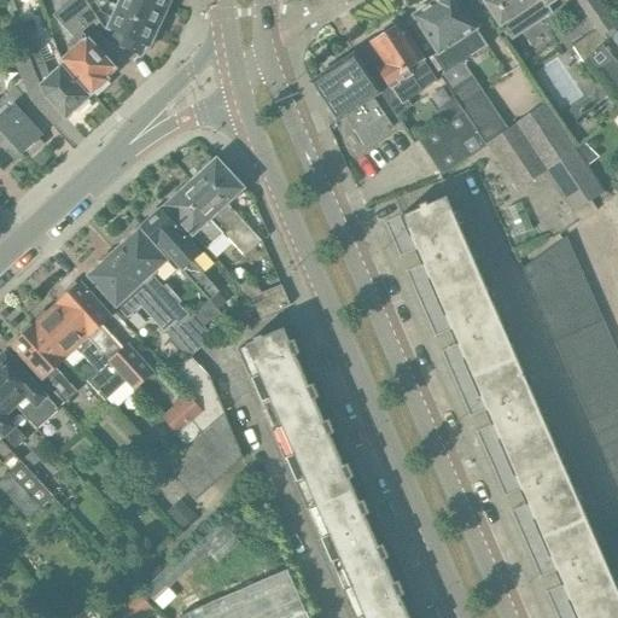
[(70,0),(53,13),(75,38),(70,41),(76,48),(63,60),(76,75),(92,93),(94,91),(98,95),(110,85),(106,80),(109,79),(108,77),(116,69),(100,52),(82,33),(100,18),(87,0),(70,0)]
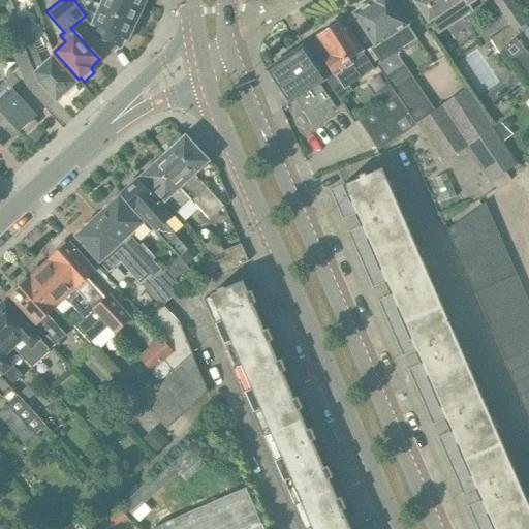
[(105,38),(121,45),(125,37),(127,38),(129,34),(132,34),(134,29),(133,26),(134,23),(101,7),(102,5),(92,0),(79,0),(85,8),(98,14),(94,23),(100,25),(98,30),(105,38)]
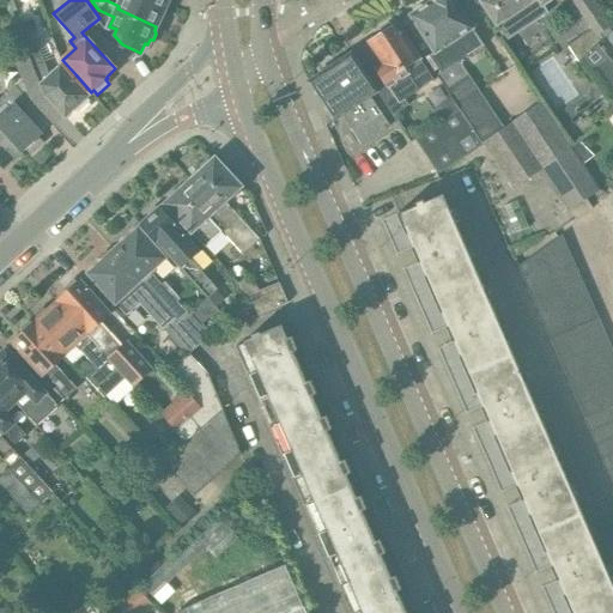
[(163,18),(165,14),(162,13),(168,1),(170,2),(171,0),(107,0),(119,6),(117,8),(156,26),(161,17),(163,18)]
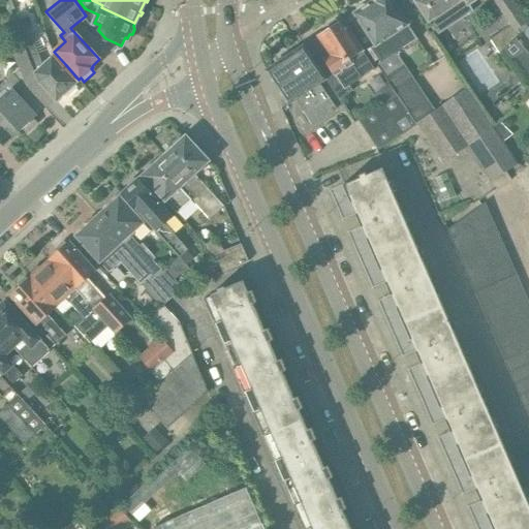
[(373,0),(354,12),(366,30),(374,43),(374,44),(370,48),(380,62),(376,64),(384,76),(394,91),(413,78),(397,53),(417,39),(398,9),(392,0),(373,0)]
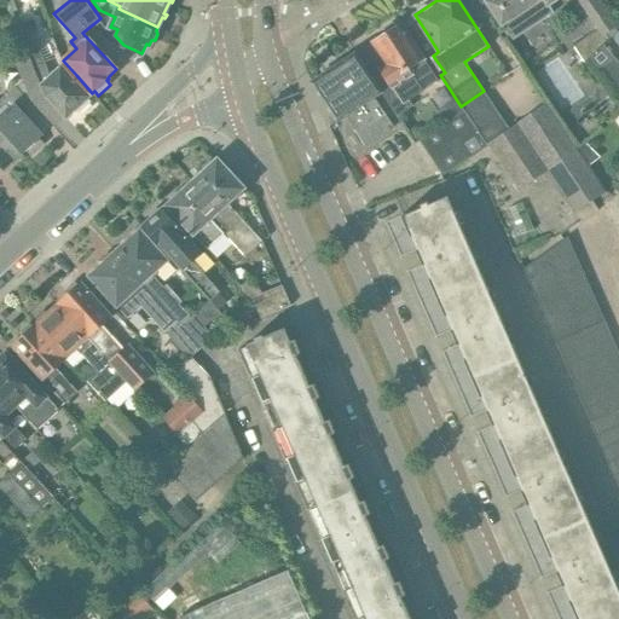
[(548,5),(555,0),(486,0),(485,1),(498,21),(502,25),(503,25),(513,40),(554,13),(548,5)]
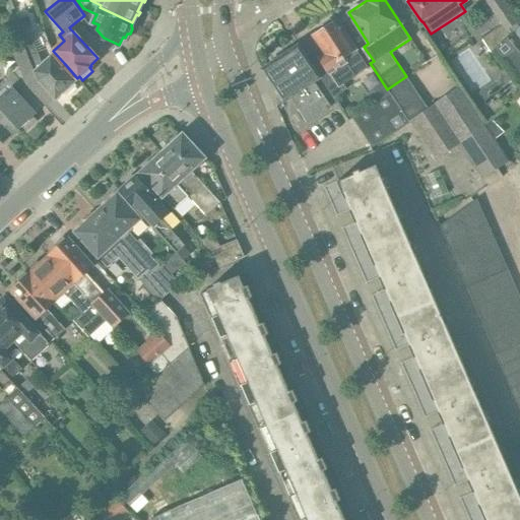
[(517,22),(502,0),(485,0),(503,24),(482,38),(492,53),(509,36),(512,31),(509,27),(517,22)]
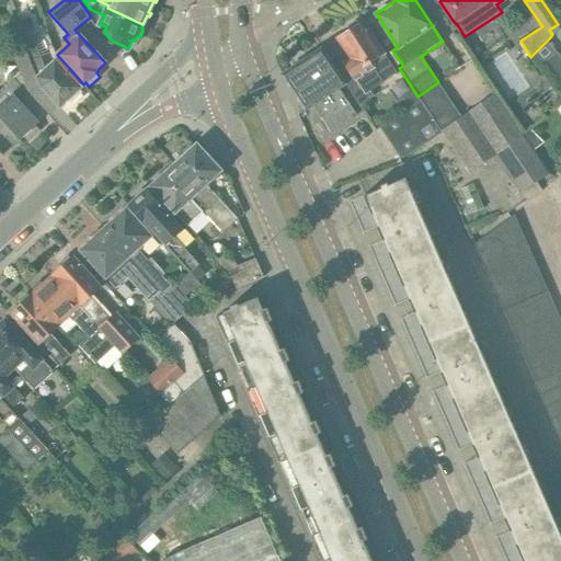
[(350,31),(338,38),(350,57),(351,59),(345,63),(352,75),(343,80),(345,83),(361,105),(375,96),(370,90),(382,82),(397,73),(384,53),(375,41),(363,22),(361,24),(359,23),(355,21),(348,25),(348,30),(350,31)]
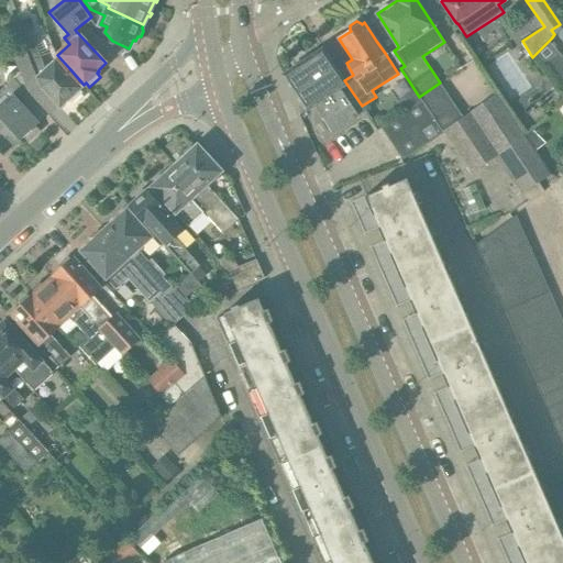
[(26,22),(15,26),(26,53),(14,58),(20,73),(28,94),(33,99),(34,101),(44,92),(59,108),(69,99),(73,101),(81,92),(79,89),(81,88),(55,61),(46,69),(26,22)]
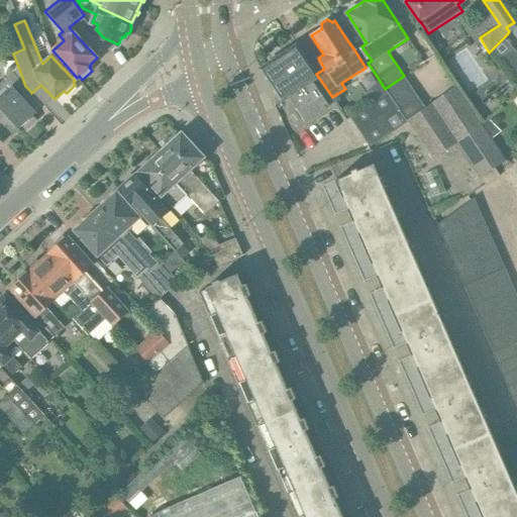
[(311,82),(318,77),(316,74),(309,62),(298,44),(260,70),(281,102),(289,97),(305,122),(327,107),(311,82)]
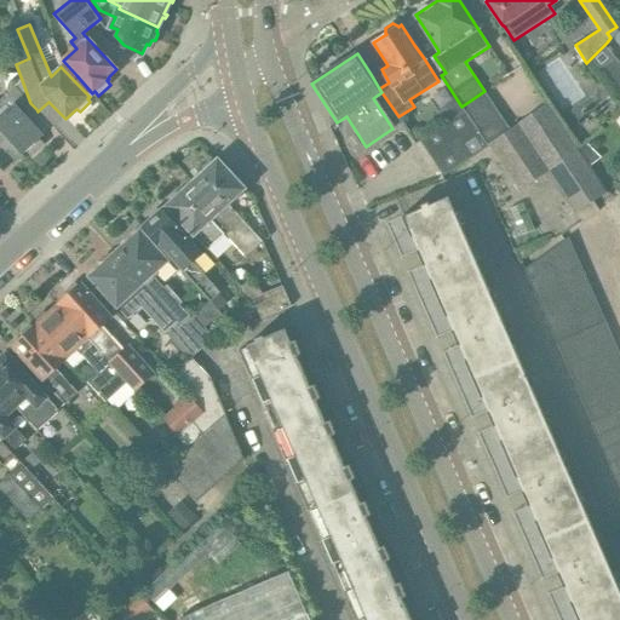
[(619,86),(619,61),(616,57),(598,72),(615,91),(619,86)]
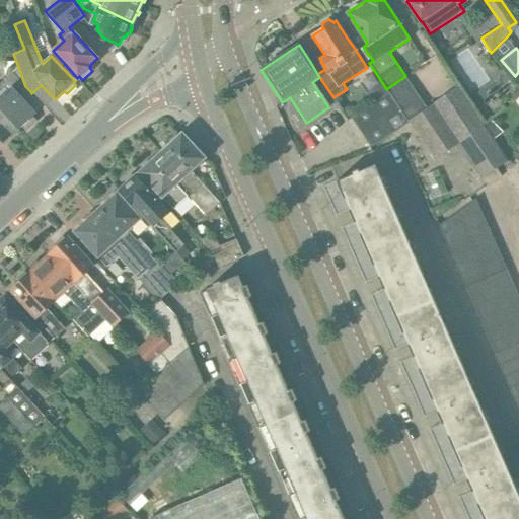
[(0,83),(0,107),(19,129),(21,127),(25,131),(36,121),(33,117),(36,114),(22,98),(30,91),(25,86),(18,67),(4,79),(0,83)]
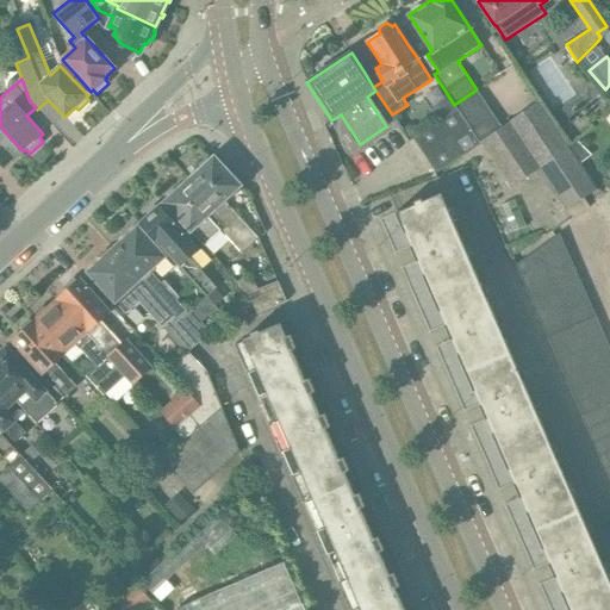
[(539,101),(481,141),(512,185),(539,166),(540,168),(567,210),(597,188),(592,180),(580,163),(570,148),(568,145),(539,101)]
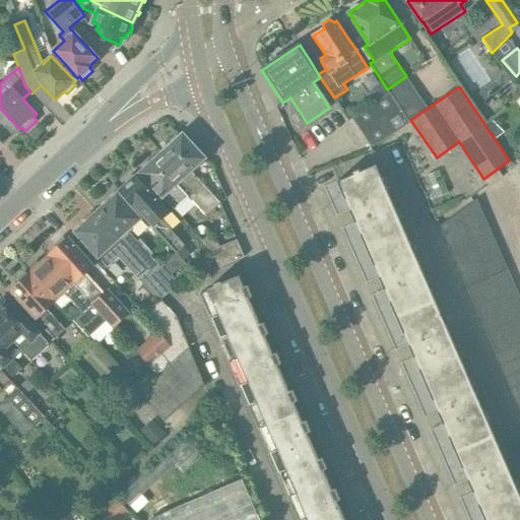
[(410,122),(390,91),(389,92),(390,92),(351,118),(372,147),(410,122)]
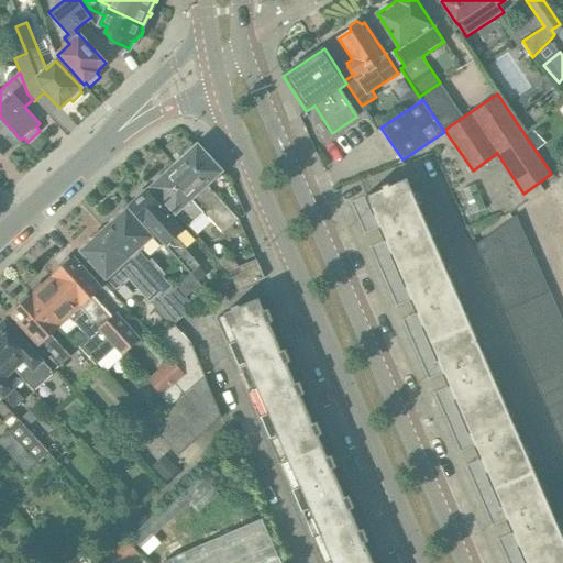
[(377,114),(372,119),(378,129),(388,122),(384,116),(377,114)]
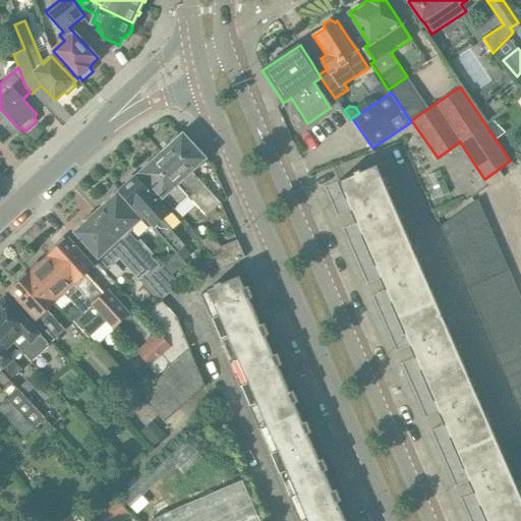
[(19,129),(0,108),(0,140),(3,145),(19,129)]
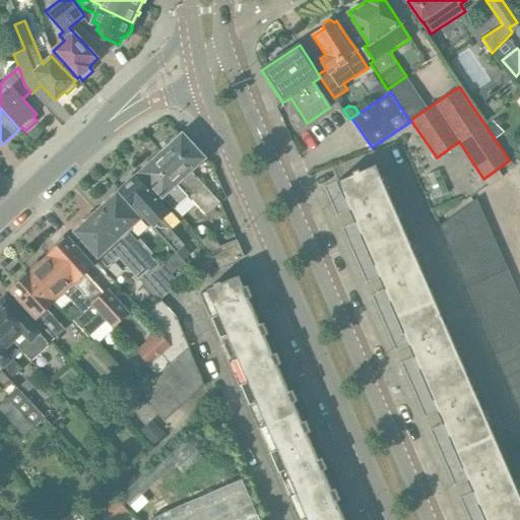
[(492,120),(484,124),(485,126),(495,139),(504,132),(492,120)]
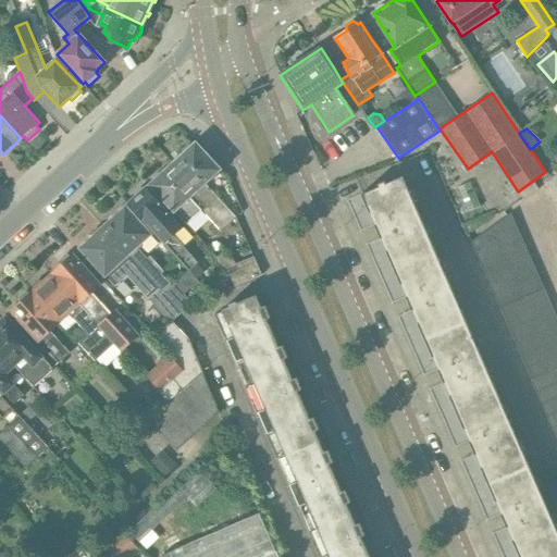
[(183,153),(172,164),(218,213),(225,207),(205,183),(220,169),(196,143),(195,144),(192,146),(188,146),(188,145),(183,150),(183,151),(183,153)]
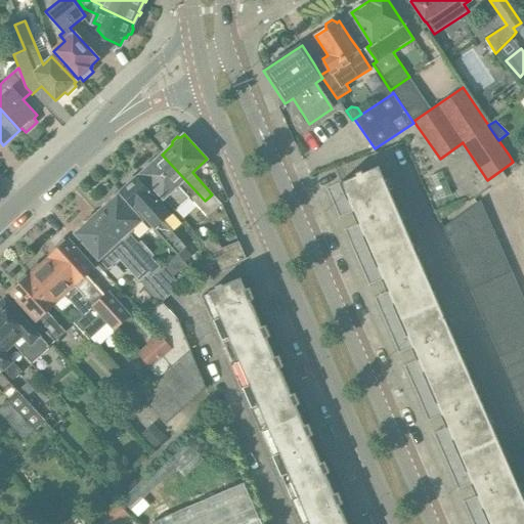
[(144,171),(140,174),(174,211),(188,198),(189,199),(207,218),(214,212),(205,201),(162,155),(151,164),(149,163),(148,163),(143,168),(144,171)]
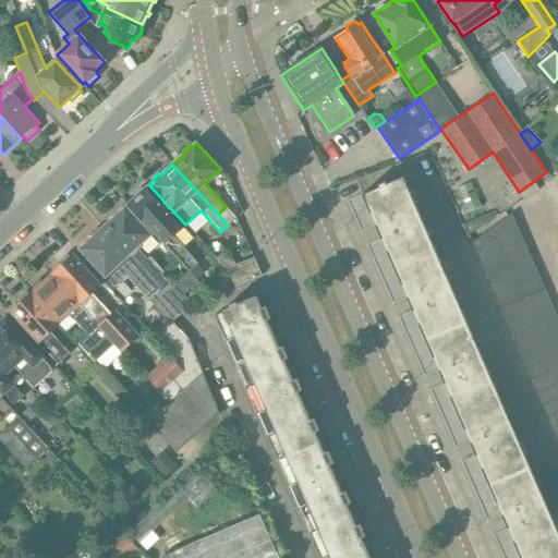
[(435,250),(403,177),(386,184),(385,181),(378,184),(379,187),(365,193),(362,194),(393,267),(435,250)]
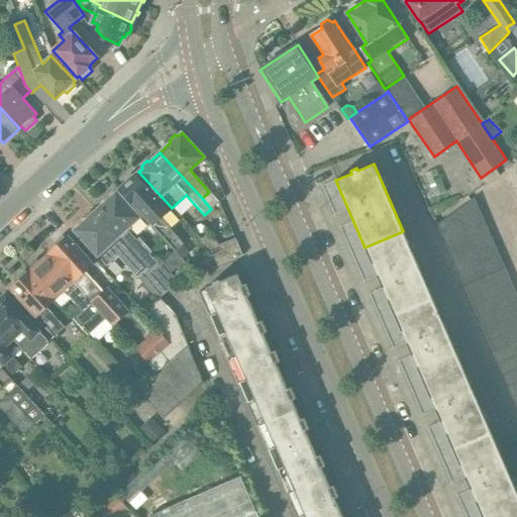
[(125,183),(119,189),(176,251),(184,260),(191,252),(184,244),(186,242),(163,217),(169,211),(135,175),(134,176),(130,175),(125,180),(125,183)]
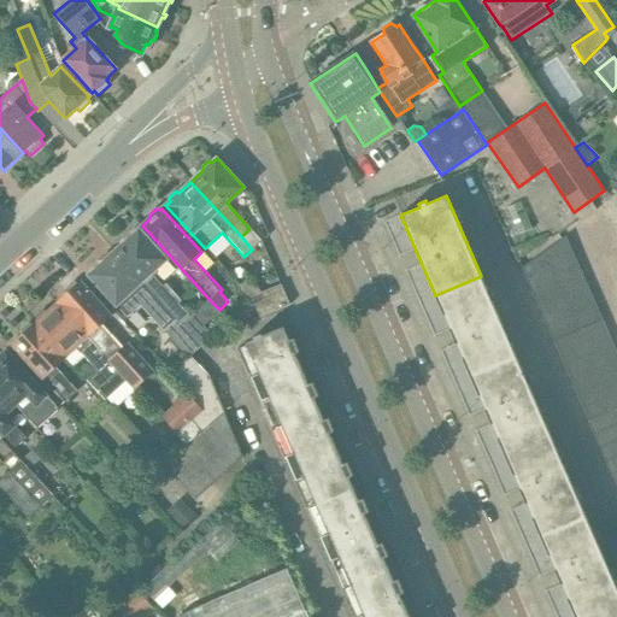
[(123,242),(113,252),(200,346),(211,336),(192,312),(189,315),(180,304),(182,301),(165,283),(163,286),(152,275),(168,260),(139,229),(135,231),(131,233),(124,238),(123,242)]
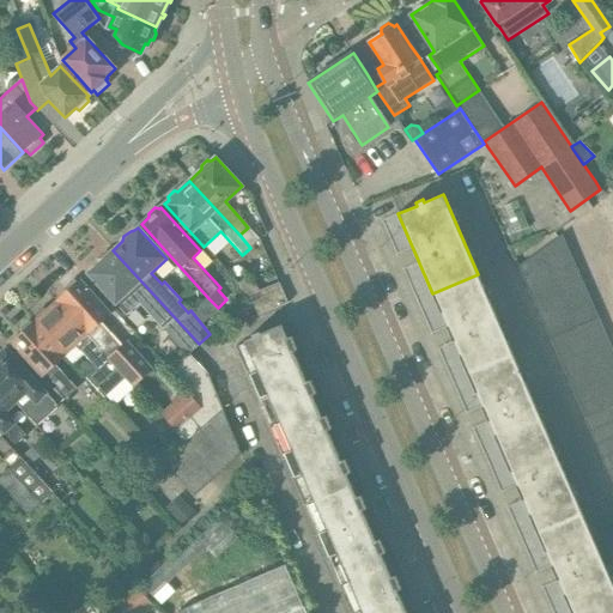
[(248,228),(240,235),(250,248),(260,240),(248,228)]
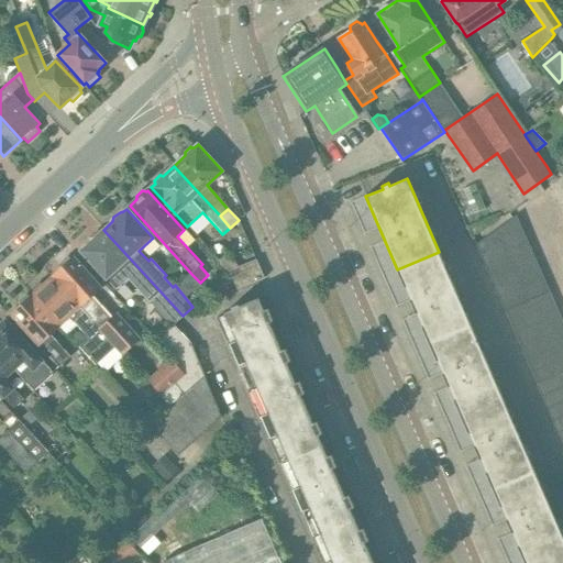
[(517,214),(496,230),(500,240),(523,230),(517,214)]
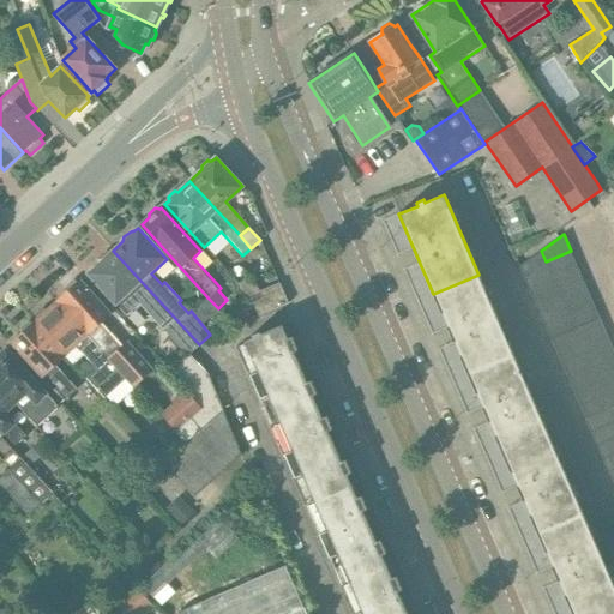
[(188,355),(190,354),(199,344),(113,251),(104,259),(100,259),(92,265),(92,270),(88,274),(116,305),(118,304),(128,315),(140,304),(188,355)]
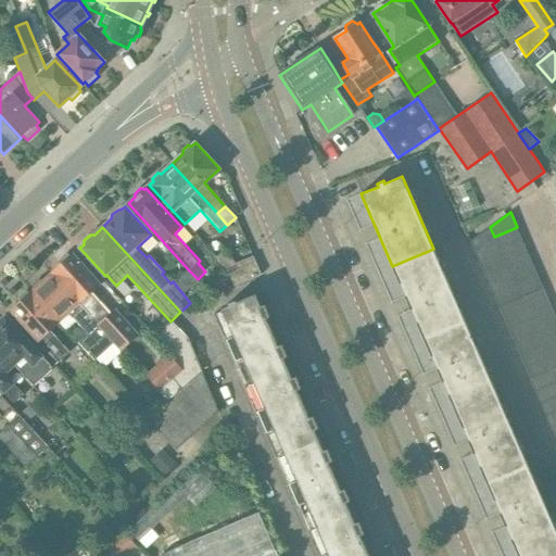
[(490,227),(470,241),(477,257),(498,248),(494,237),(490,227)]
